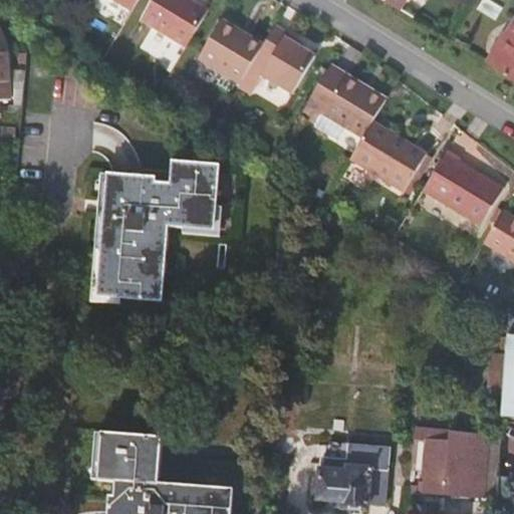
[(113,0),(133,12),(139,0),(113,0)]
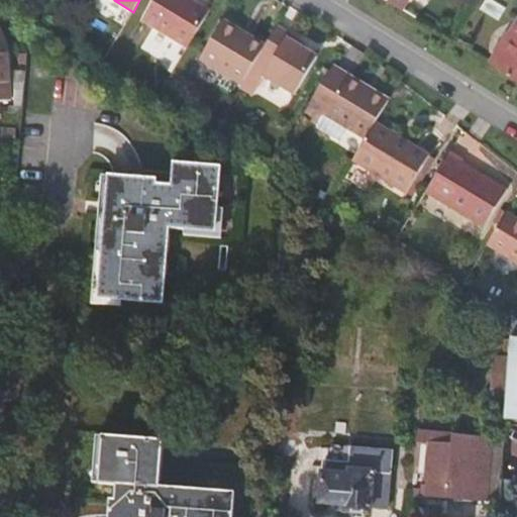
[(158,0),(145,21),(188,47),(210,11),(191,0),(158,0)]
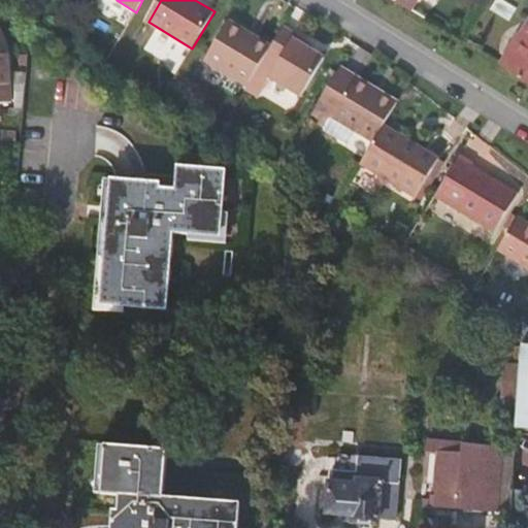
[(524,35),(506,65),(527,77),(527,14),(518,31),(524,35)]
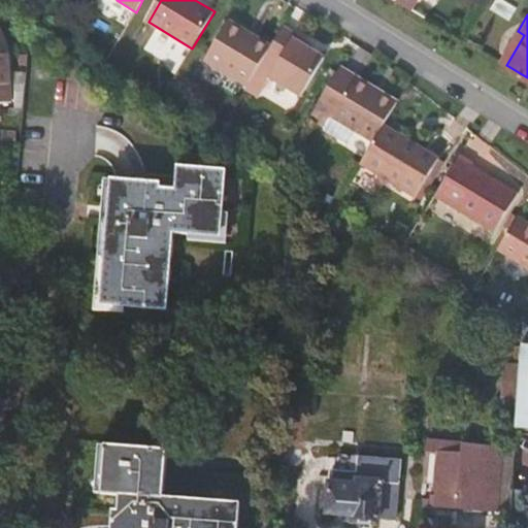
[(207,60),(248,86),(266,56),(271,47),(230,23),(207,60)]
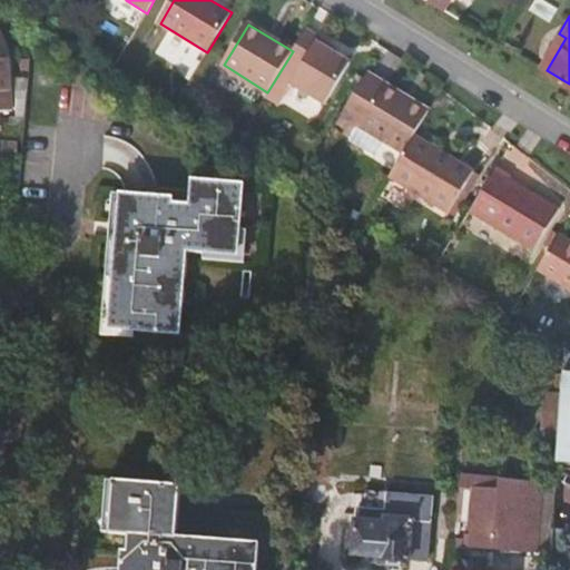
[(317,46),(320,39),(305,30),(293,51),(287,60),(298,68),(290,84),(323,104),(347,64),(331,53),(317,46)]
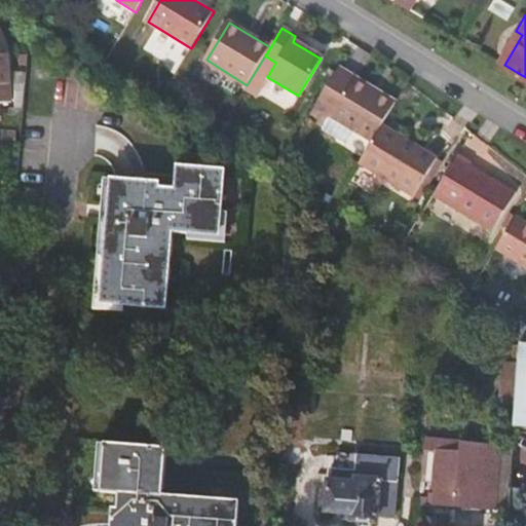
[(308,44),(295,36),(293,42),(305,49),(308,44)]
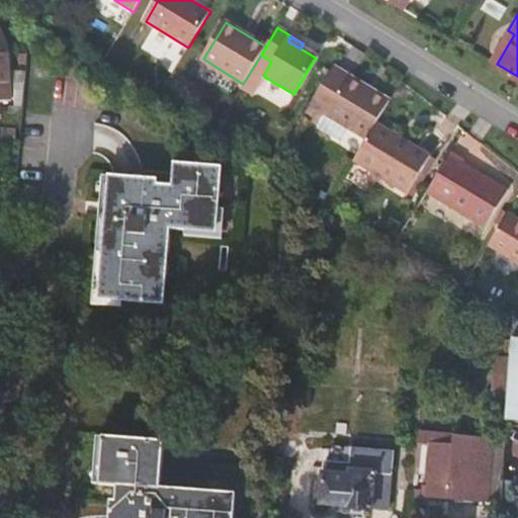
[(0,95),(13,94),(8,48),(1,48),(0,41),(0,95)]
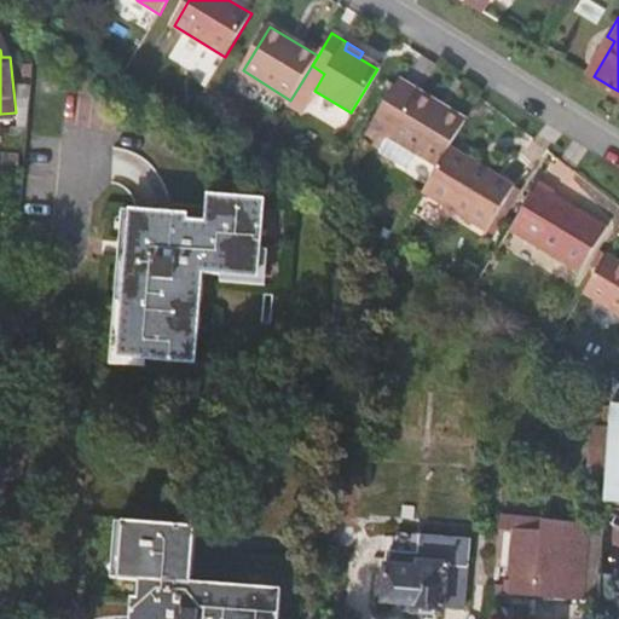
[(418,155),(438,167),(450,145),(464,121),(397,81),(362,139),(385,152),(393,140),(418,155)]
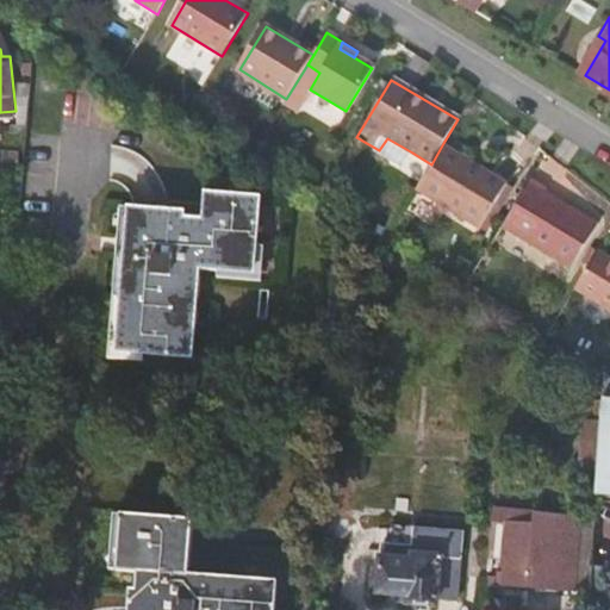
[(387,138),(379,150),(405,166),(412,153),(387,138)]
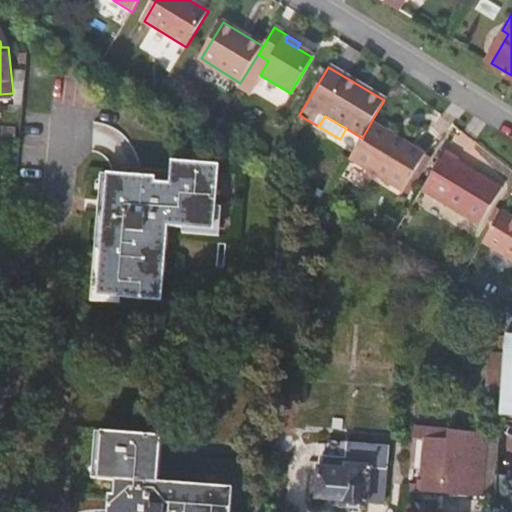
[(424,152),(372,120),(362,138),(349,159),(401,189),(424,152)]
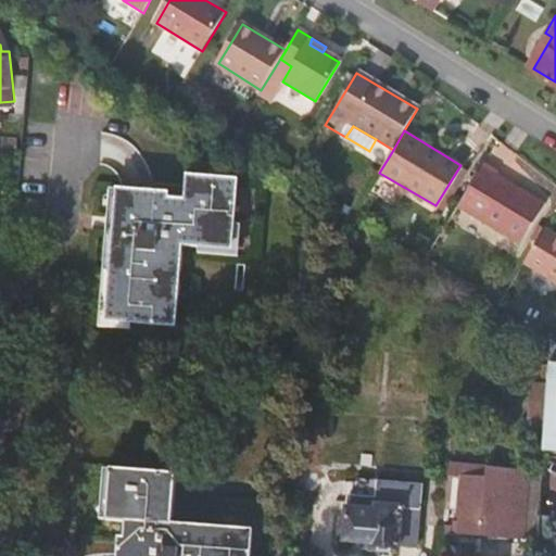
[(456,207),(519,243),(543,203),(496,175),(497,172),(483,163),(456,207)]
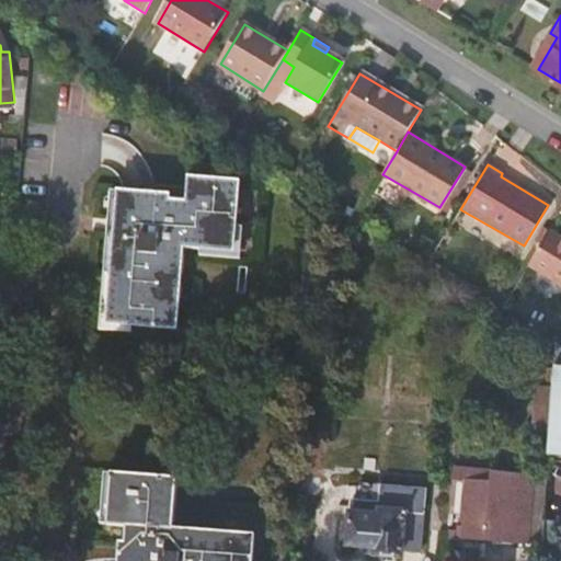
[(169,192),(121,189),(119,215),(114,215),(107,287),(113,288),(110,323),(134,325),(178,330),(184,248),(202,249),(202,244),(233,248),(236,226),(239,180),(189,175),(187,198),(169,197),(169,192)]
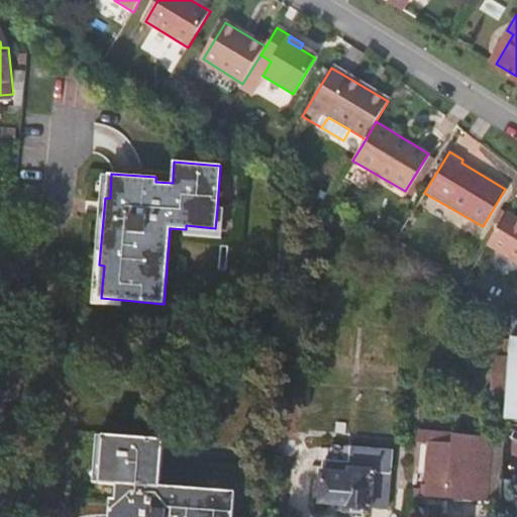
[(122,306),(123,300),(101,298),(104,266),(99,265),(105,198),(110,198),(111,174),(102,173),(92,304),(122,306)]
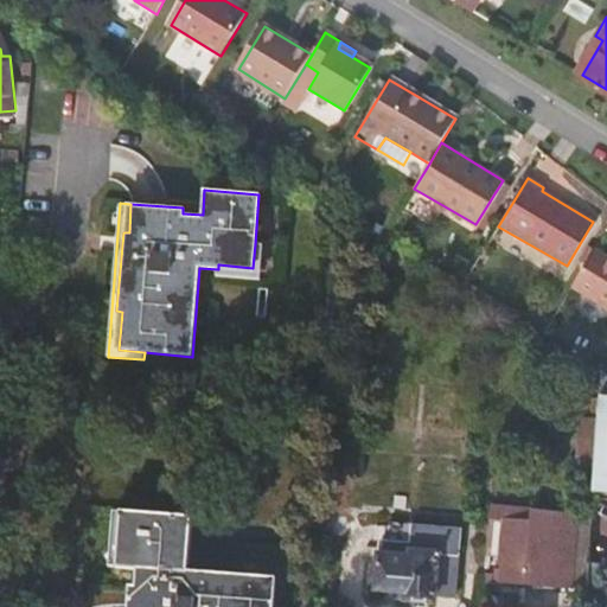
[(261,246),(255,244),(253,268),(218,264),(218,269),(218,279),(259,281),(261,246)]
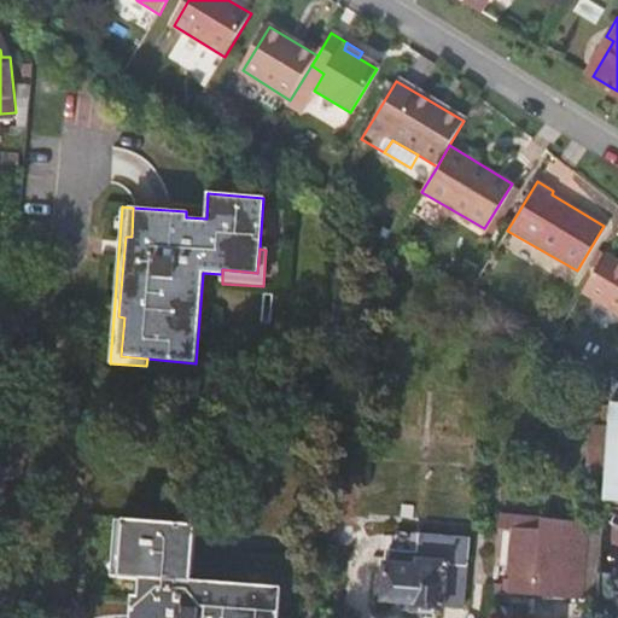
[(617,263),(605,256),(595,272),(582,295),(617,316),(617,263)]
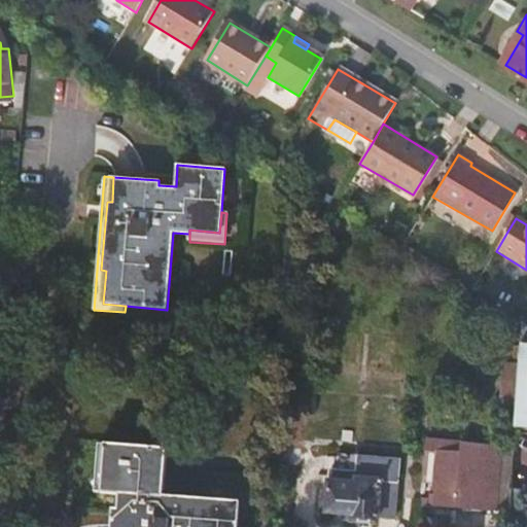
[(526,325),(521,322),(514,426),(526,426),(526,325)]
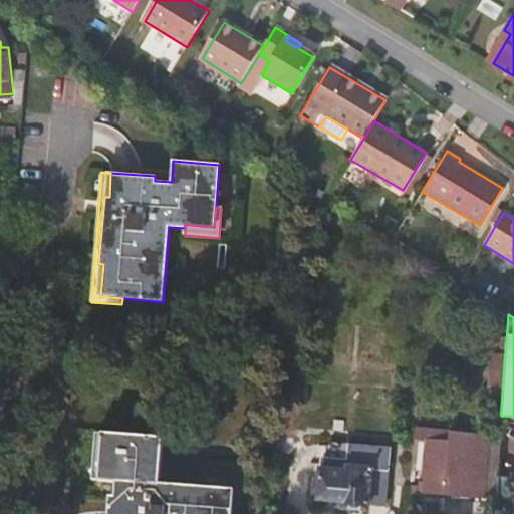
[(505,354),(490,354),(487,397),(501,398),(505,354)]
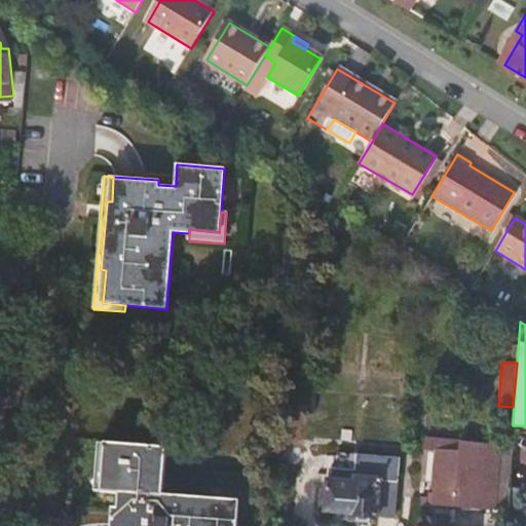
[(525,425),(513,425),(512,442),(525,442),(525,425)]
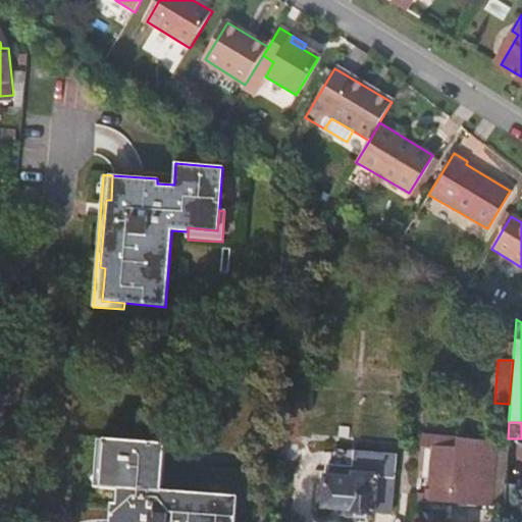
[(286,438),(272,436),(270,463),(285,464),(286,438)]
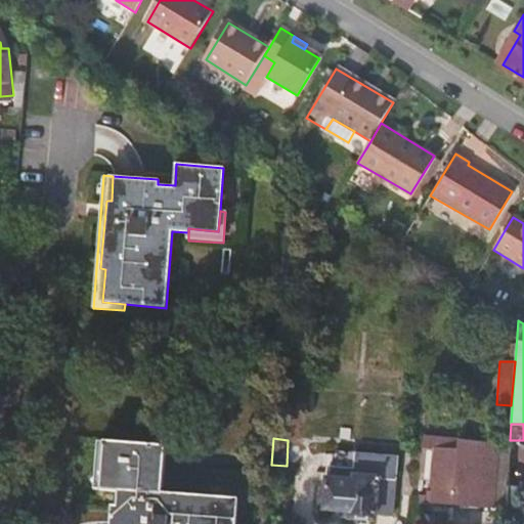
[(510,444),(497,443),(452,439),(451,450),(435,449),(431,501),(492,507),(505,507),(507,488),(510,444)]
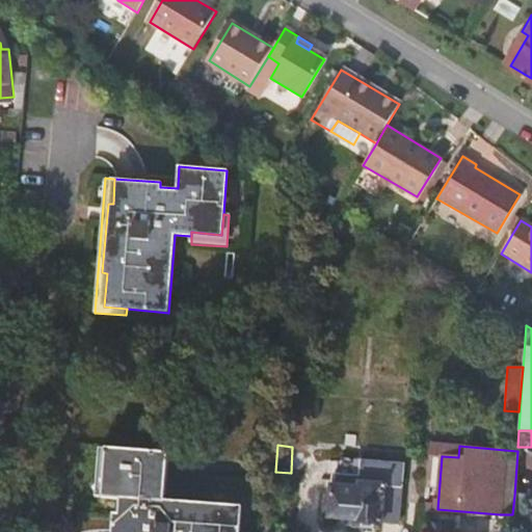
[(100,496),(107,496),(111,448),(103,447),(100,496)]
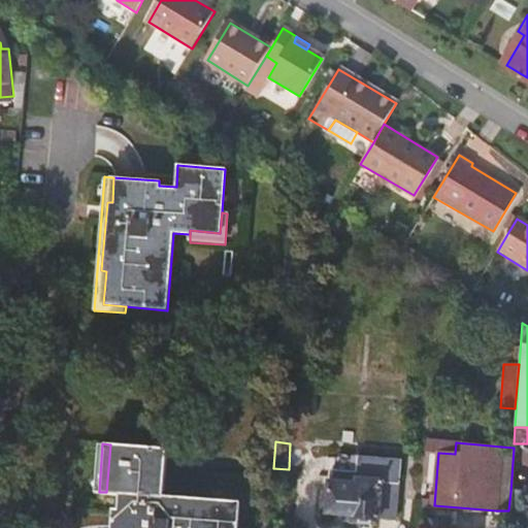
[(170,449),(110,444),(106,492),(124,494),(123,509),(117,508),(114,527),(240,527),(242,501),(167,494),(170,449)]
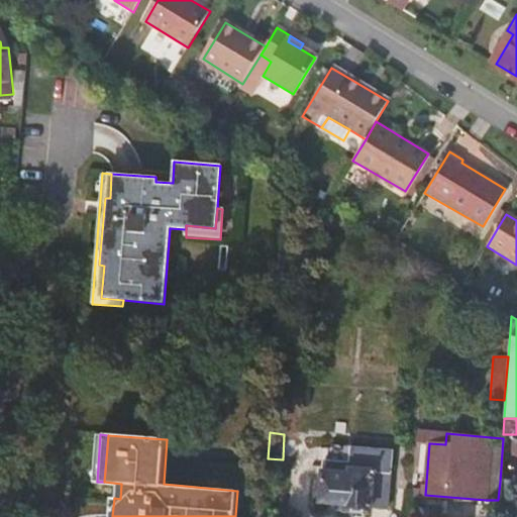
[(337,474),(320,473),(318,503),(344,504),(344,511),(368,513),(369,507),(387,508),(390,472),(337,468),(337,474)]
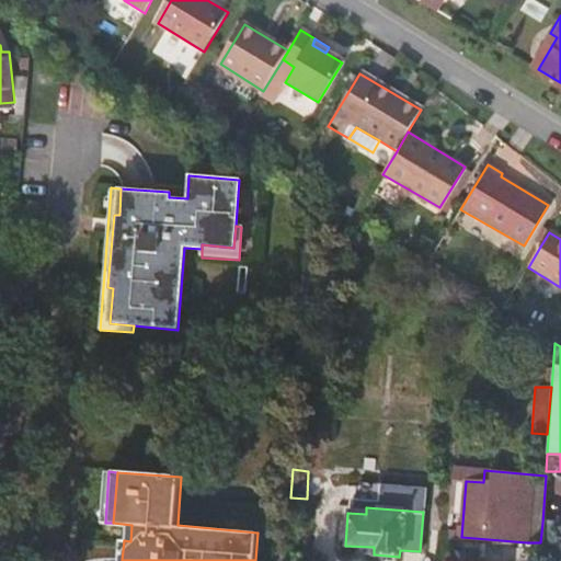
[(542,523),(540,542),(540,547),(559,549),(560,524),(542,523)]
